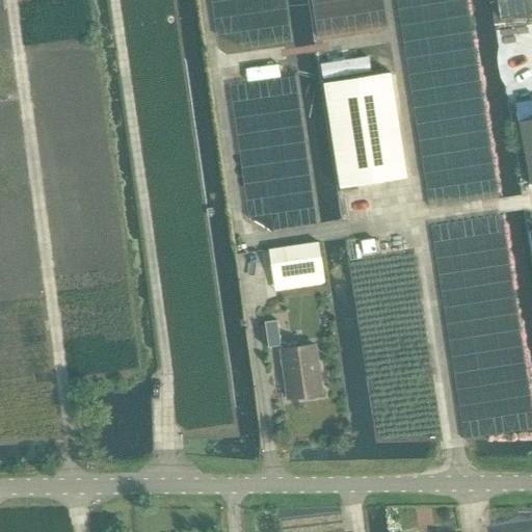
[(531,0),(495,0),(499,21),(531,15),(531,0)]
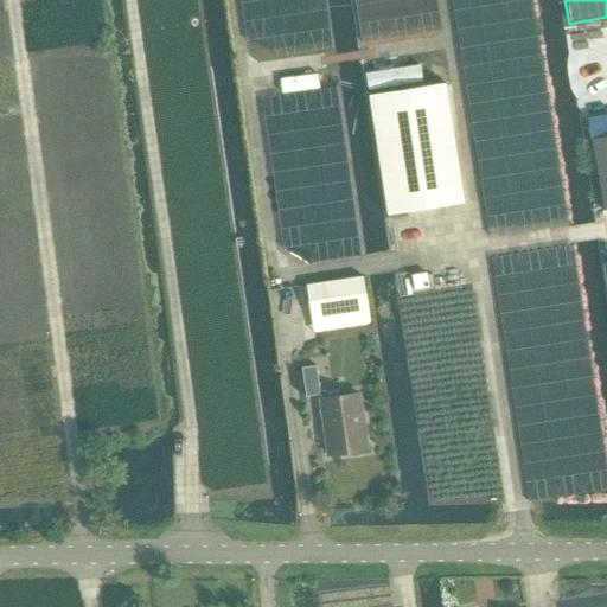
[(446,83),(369,95),(388,216),(446,206),(435,136),(453,134),(446,83)]
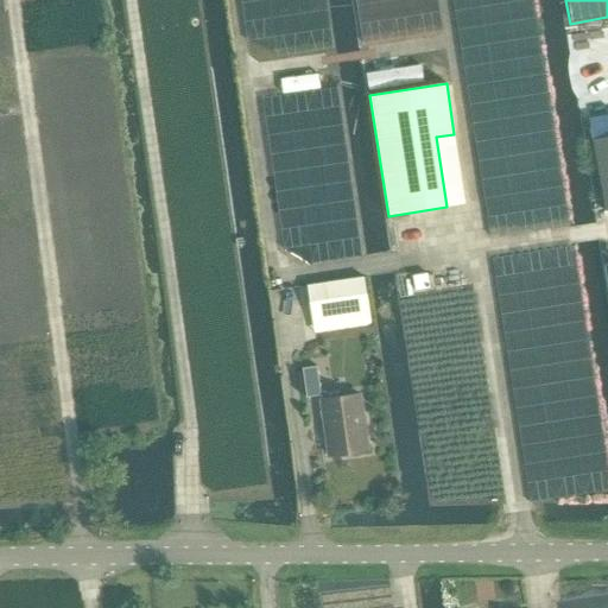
[(607,137),(593,140),(606,211),(607,210),(607,137)]
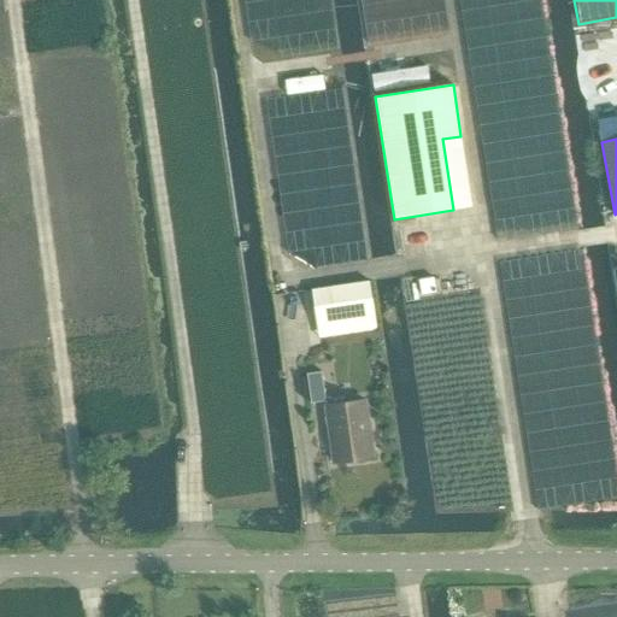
[(312,291),(317,323),(374,315),(369,282),(312,291)]
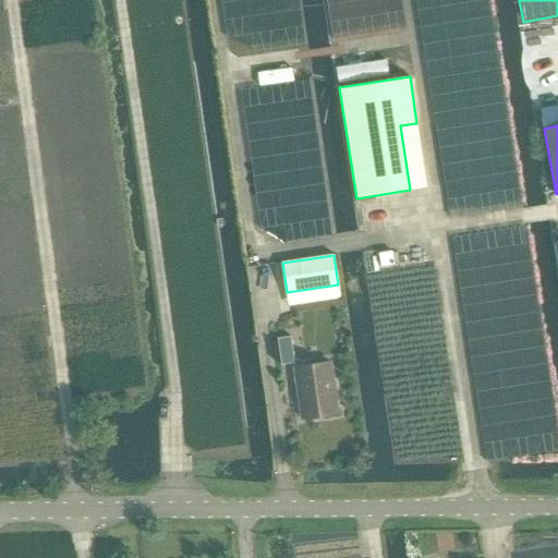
[(278,339),(281,365),(295,363),(291,337),(278,339)]
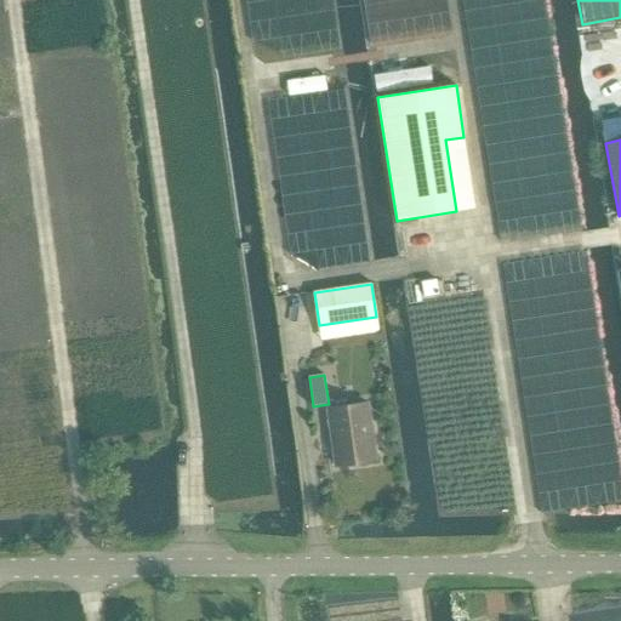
[(329,409),(336,466),(376,460),(368,404),(329,409)]
